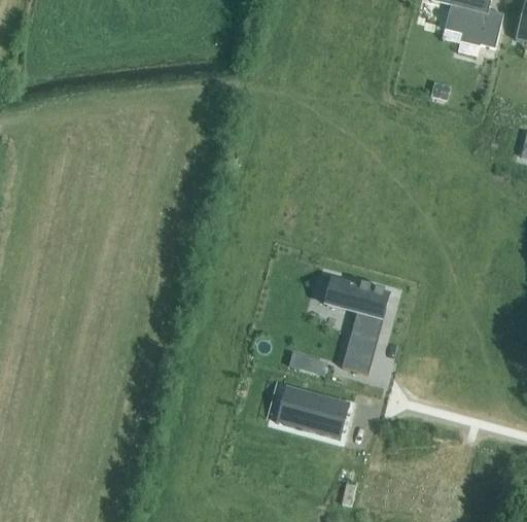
[(438,0),(450,3),(445,27),(462,31),(460,39),(480,44),(480,42),(495,46),(502,14),(488,10),(490,0),(438,0)]
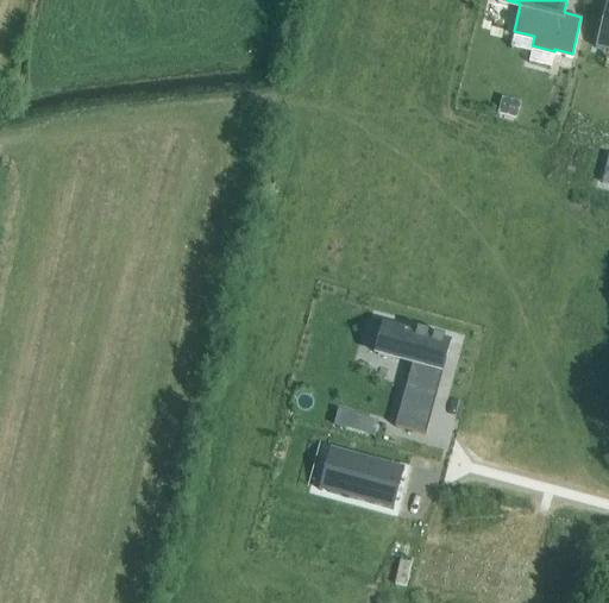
[(607,0),(596,43),(608,46),(608,0),(607,0)]
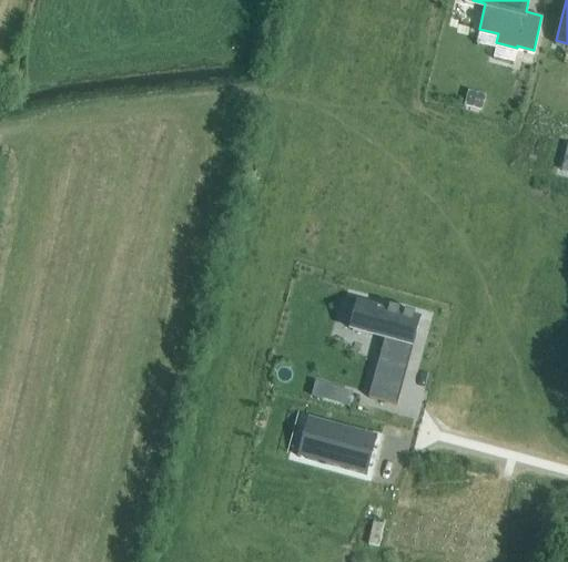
[(465,101),(480,105),(485,92),(469,88),(465,101)]
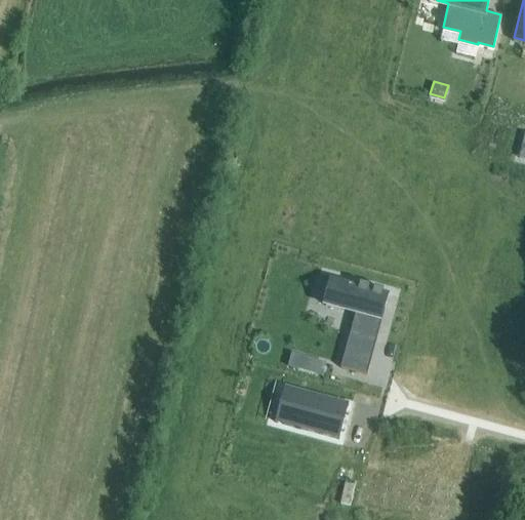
[(333,279),(326,304),(357,312),(352,330),(378,338),(384,319),(380,318),(388,291),(385,290),(385,288),(375,286),(374,288),(370,287),(370,285),(361,282),(360,284),(331,276),(330,278),(333,279)]
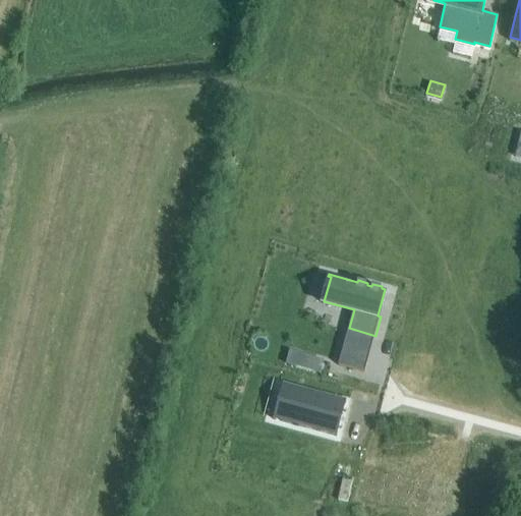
[(341,349),(338,361),(363,367),(366,356),(341,349)]
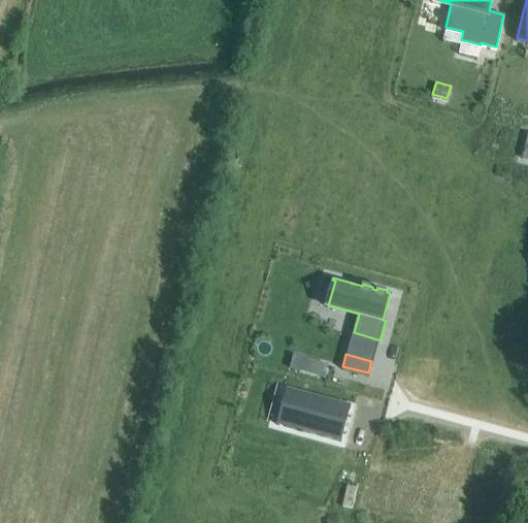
[(318,358),(314,371),(326,376),(329,361),(318,358)]
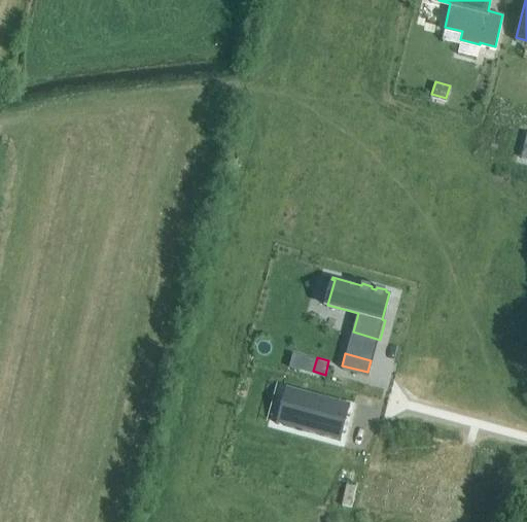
[(285,384),(276,419),(340,437),(350,402),(285,384)]
